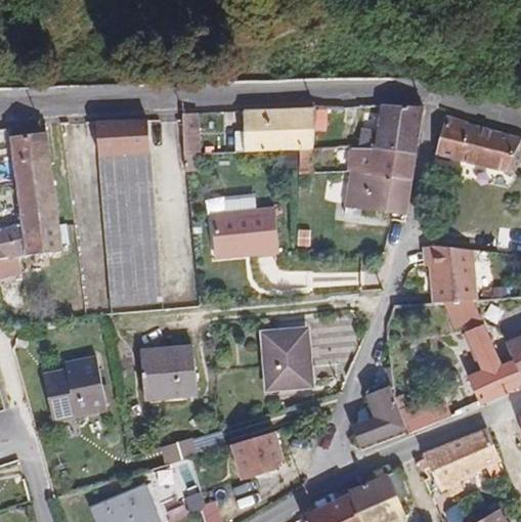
[(299,148),(312,148),(314,105),(242,110),(243,150),(299,148)]
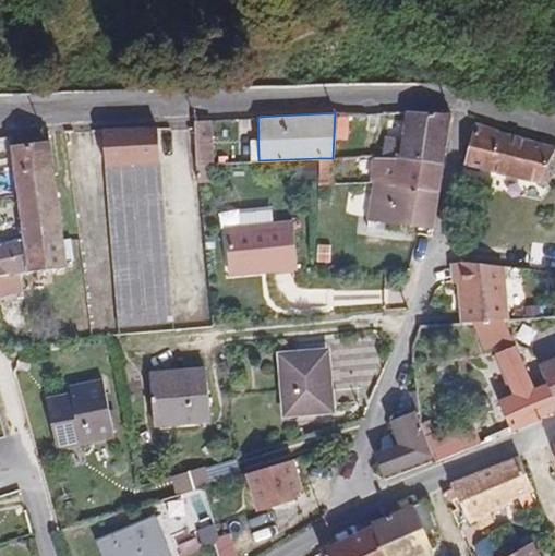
[(439,162),(446,113),(405,112),(400,144),(376,140),(375,157),(391,157),(439,162)]
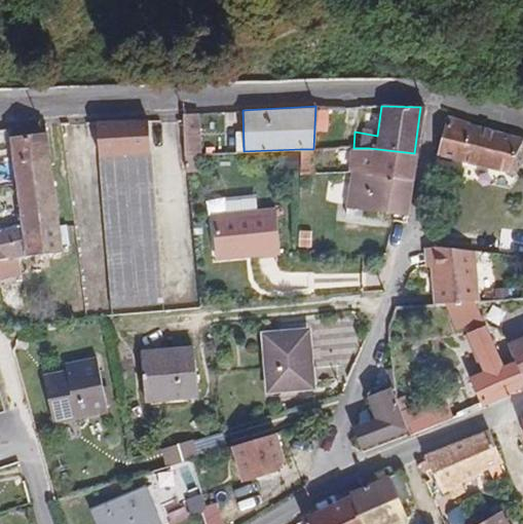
[(186,155),(196,155),(194,113),(182,114),(182,117),(185,155),(186,155)]
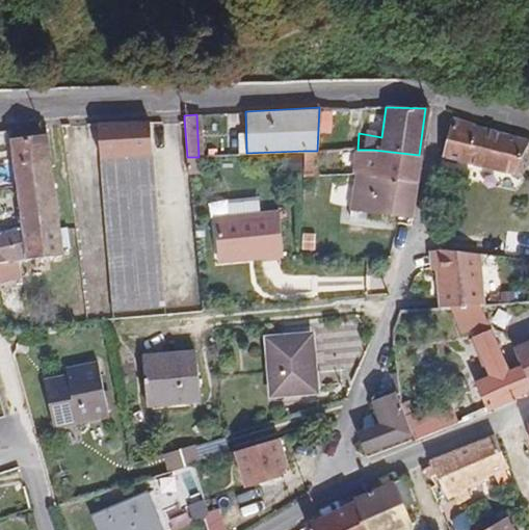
[(510,171),(521,176),(528,160),(528,139),(450,117),(441,155),(510,171)]
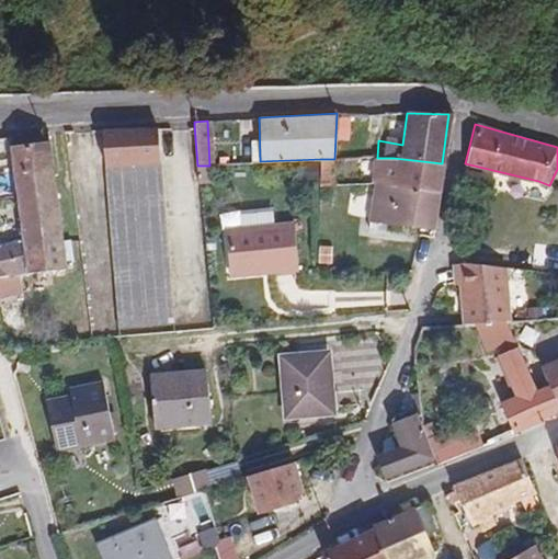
[(157,127),(102,130),(118,327),(172,323),(157,127)]
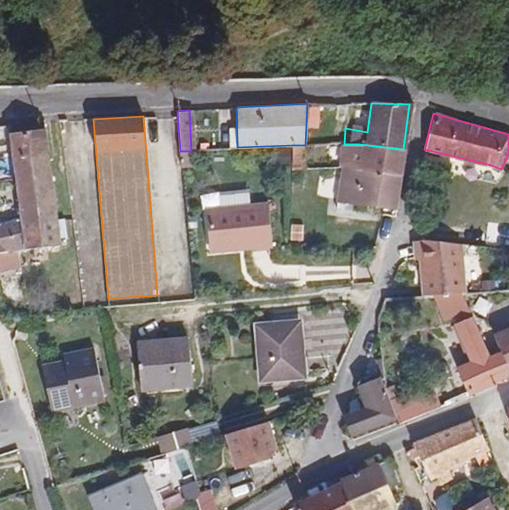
[(0,251),(19,249),(59,243),(43,120),(9,125),(21,218),(0,223),(0,251)]
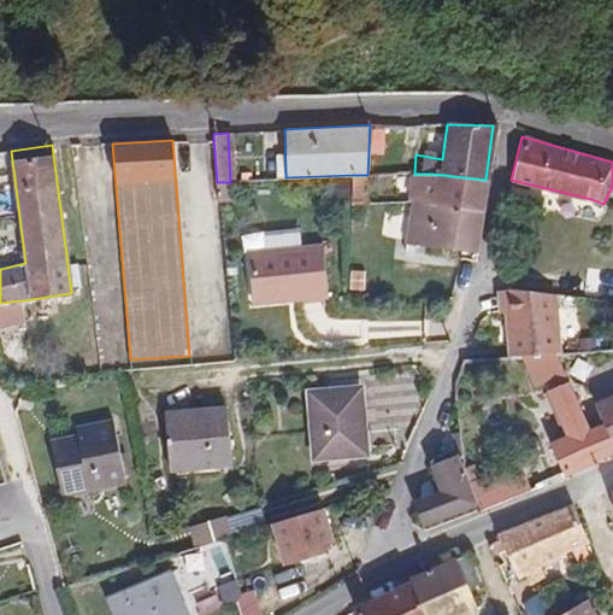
[(414,174),(412,174),(411,199),(435,203),(434,209),(481,216),(485,180),(432,174),(414,174)]
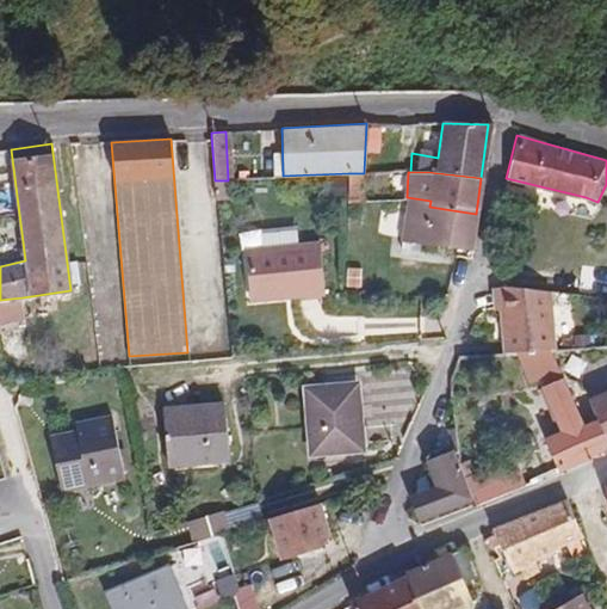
[(406,205),(400,240),(471,250),(476,214),(429,207),(431,201),(407,197),(406,205)]
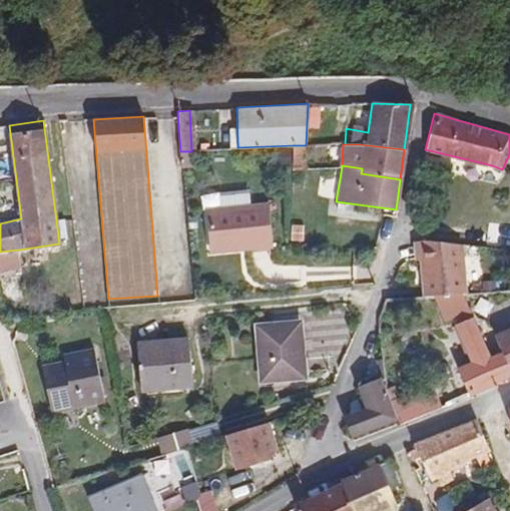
[(268,203),(204,209),(208,244),(239,241),(240,248),(272,245),(268,203)]
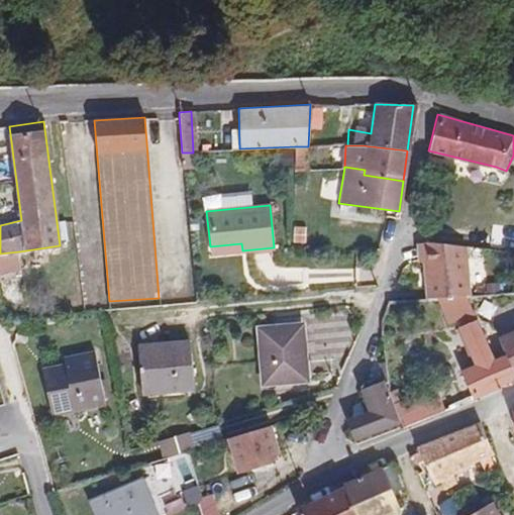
[(416,264),(420,264),(423,300),(438,298),(466,296),(467,296),(463,245),(425,241),(414,244),(416,264)]
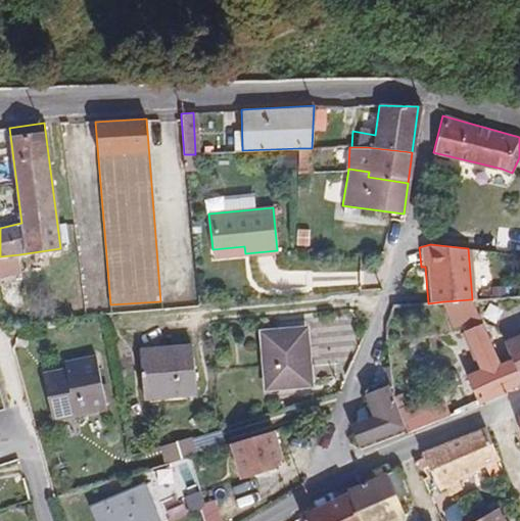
[(245,253),(244,246),(213,249),(214,256),(245,253)]
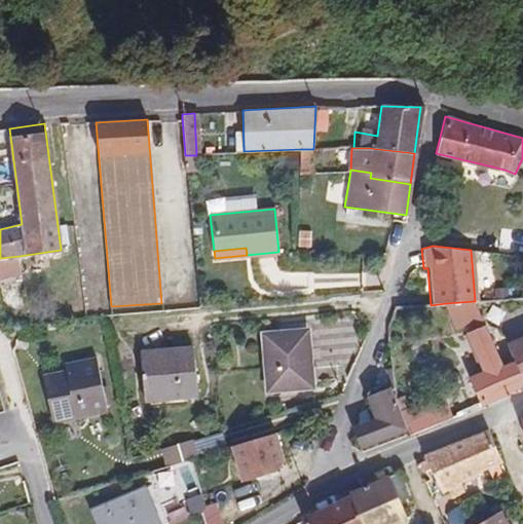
[(20,256),(0,258),(0,284),(1,284),(0,282),(0,278),(23,273),(20,256)]
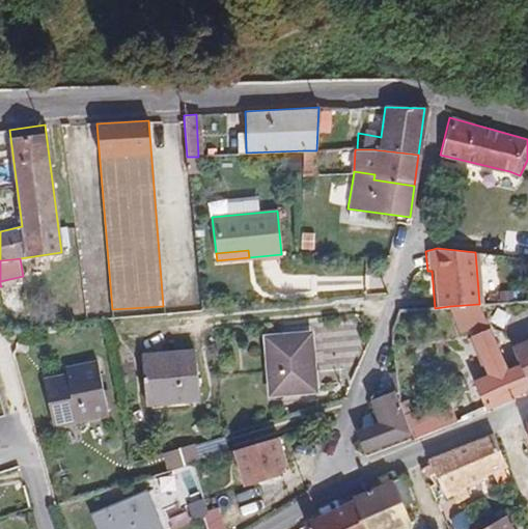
[(508,398),(497,372),(505,368),(478,304),(450,306),(462,331),(473,328),(477,335),(472,337),(489,376),(474,382),(487,409),(508,398)]
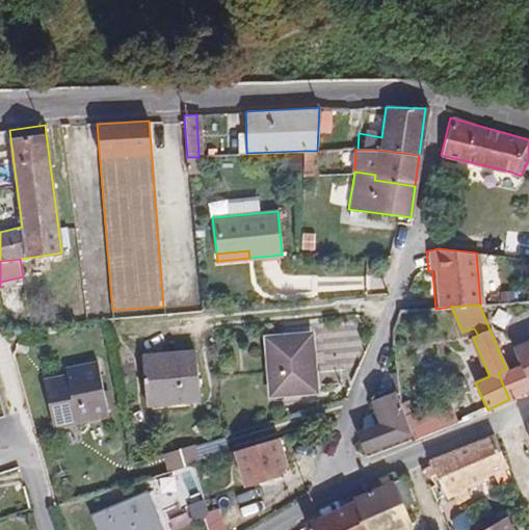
[(310,333),(265,336),(270,395),(315,391),(310,333)]
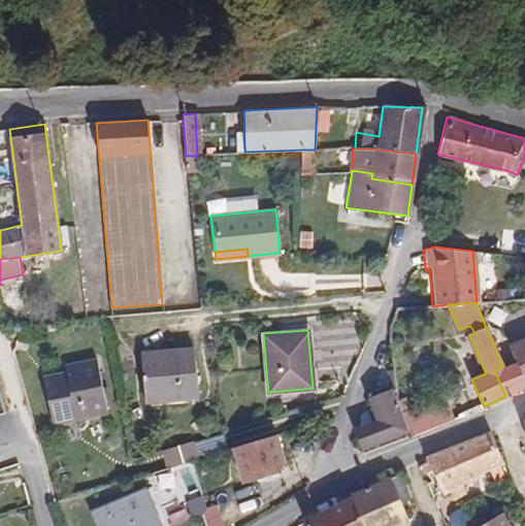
[(524,337),(510,346),(517,361),(524,376),(524,337)]
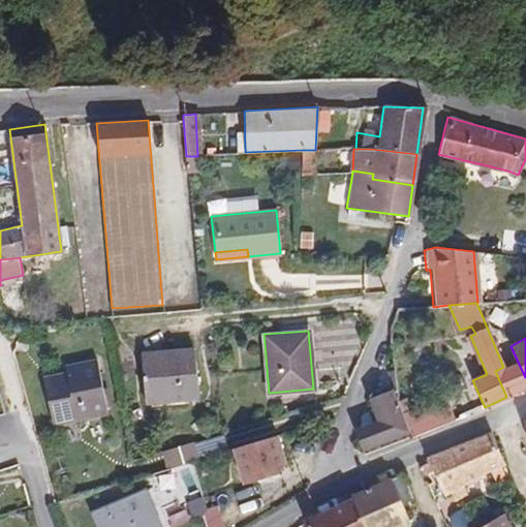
[(140,352),(145,403),(198,398),(194,348),(140,352)]
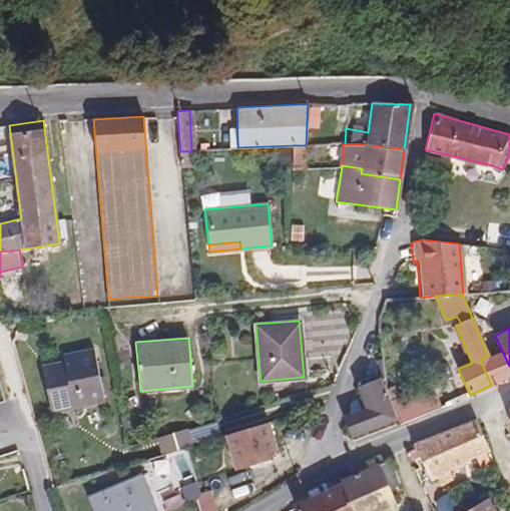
[(64,361),(41,366),(51,412),(104,401),(92,349),(62,356),(64,361)]
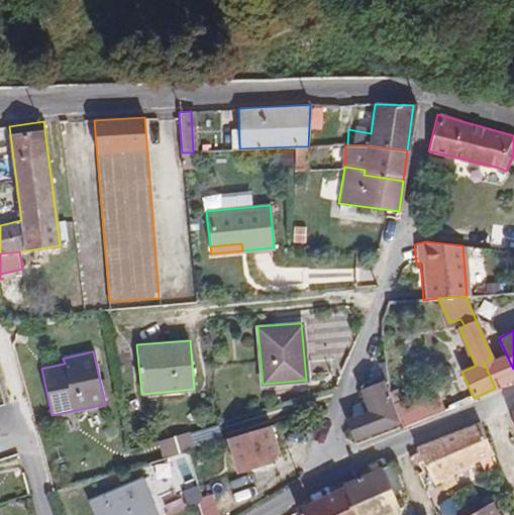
[(513,378),(513,369),(506,353),(492,358),(484,363),(495,388),(513,378)]
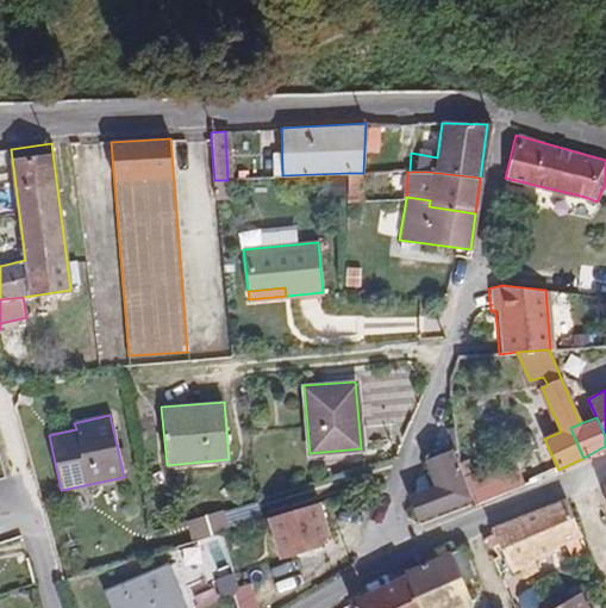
[(424,461),(433,485),(410,496),(418,519),(472,497),(464,478),(454,450),(424,461)]
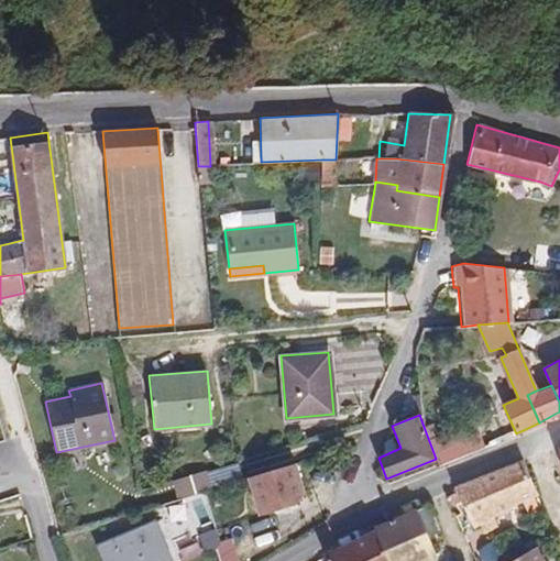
[(436,459),(439,465),(484,447),(475,422),(429,441),(436,459)]
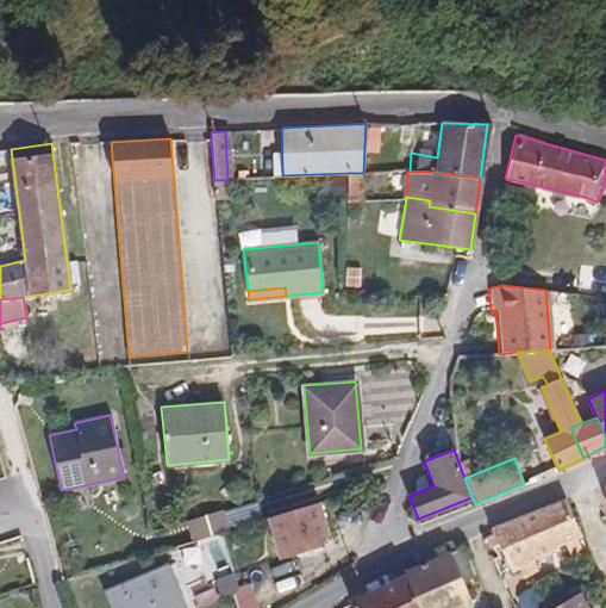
[(532,558),(547,548),(563,541),(576,537),(580,534),(566,498),(492,527),(493,532),(512,570),(517,568),(522,577),(537,568),(532,558)]
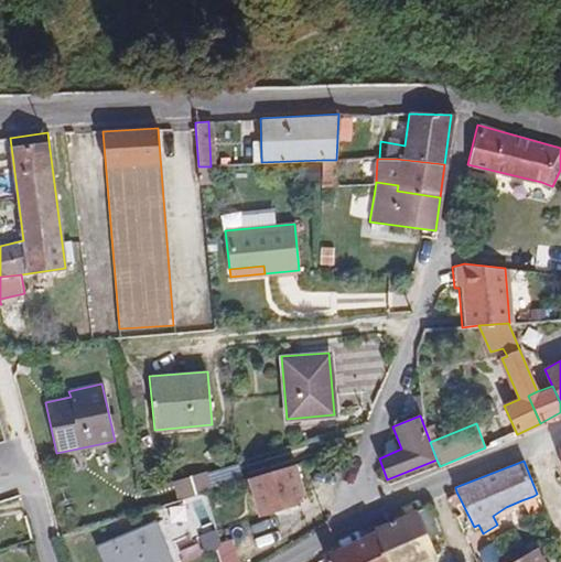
[(303,490),(297,463),(246,476),(257,515),(297,504),(303,490)]
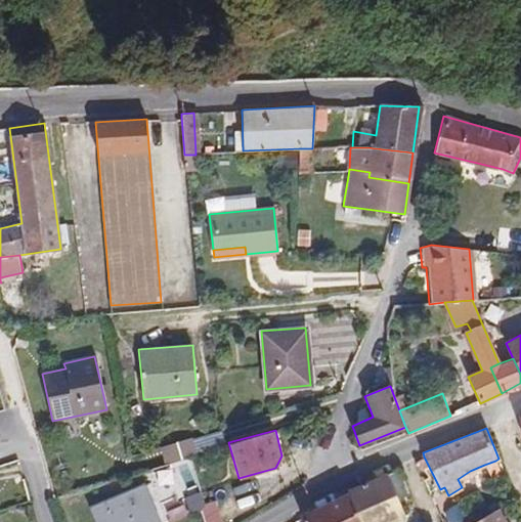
[(489,478),(502,472),(495,461),(484,465),(489,478)]
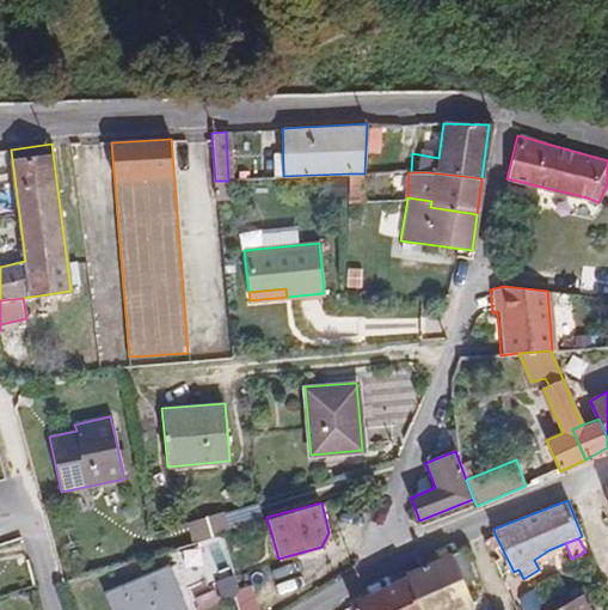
[(476,577),(462,547),(450,553),(464,583),(476,577)]
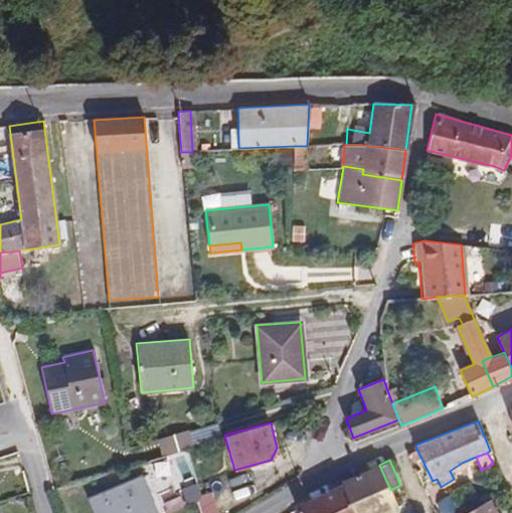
[(353,512),(380,512),(397,506),(390,490),(379,465),(340,480),(340,483),(353,512)]
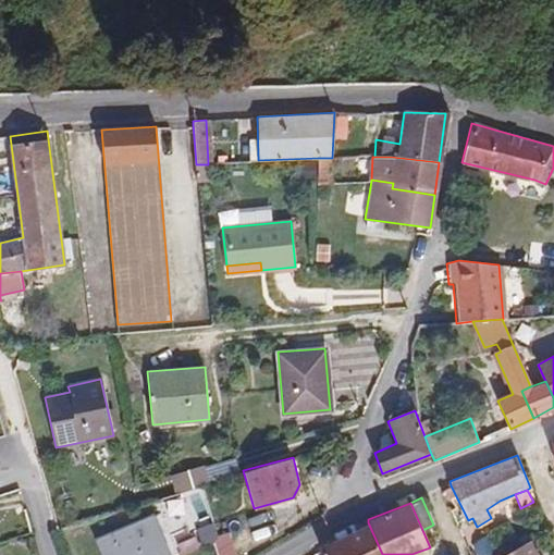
[(170,554),(152,516),(96,540),(101,554),(170,554)]
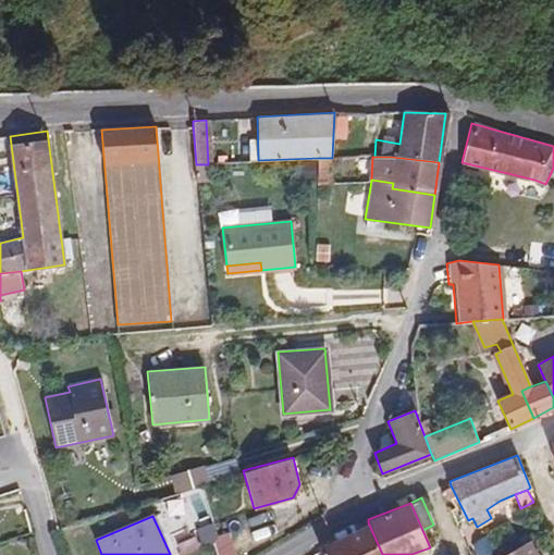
[(324,554),(382,554),(368,522),(321,545),(324,554)]
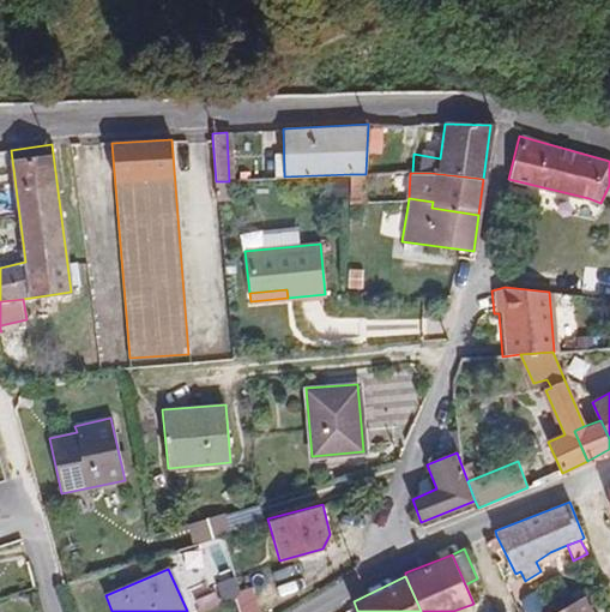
[(551,611),(591,611),(583,594),(551,611)]
